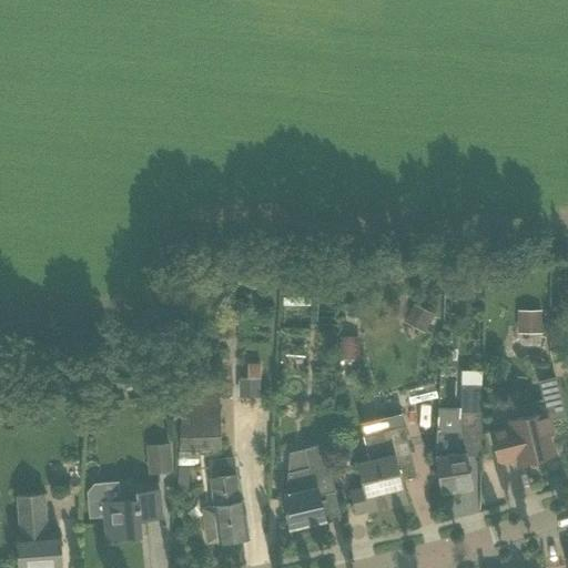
[(405,323),(427,327),(432,310),(409,304),(405,323)]
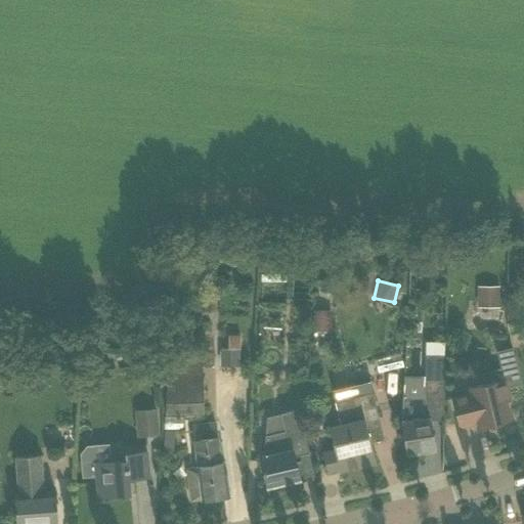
[(498,304),(498,285),(478,285),(478,304),(498,304)]
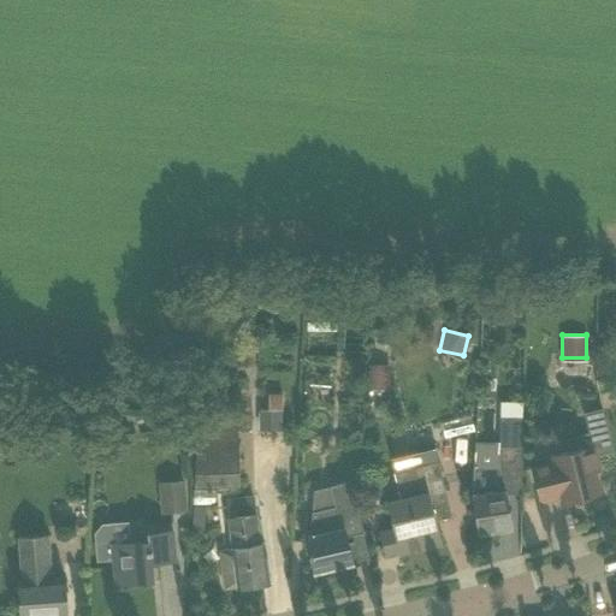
[(389,386),(390,362),(372,362),(372,386),(389,386)]
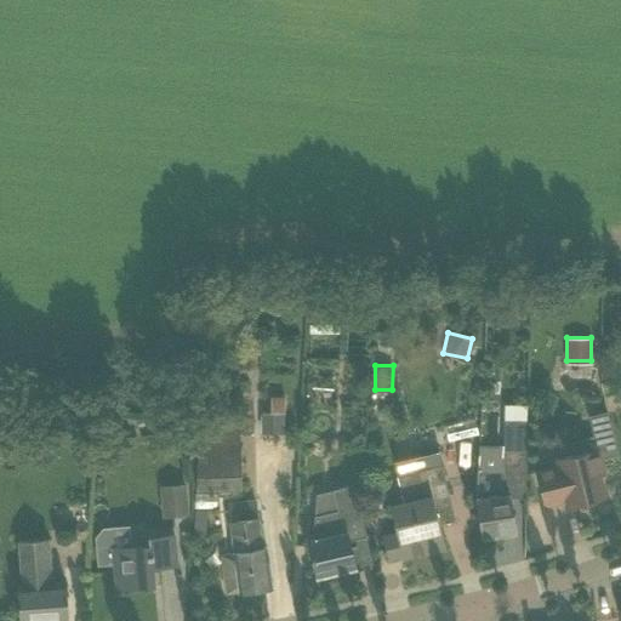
[(272,397),(272,412),(285,412),(284,396),(272,397)]
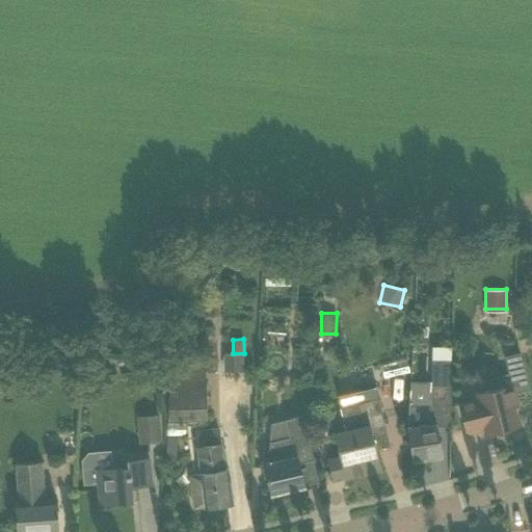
[(244,372),(244,353),(233,353),(224,353),(224,372),(244,372)]
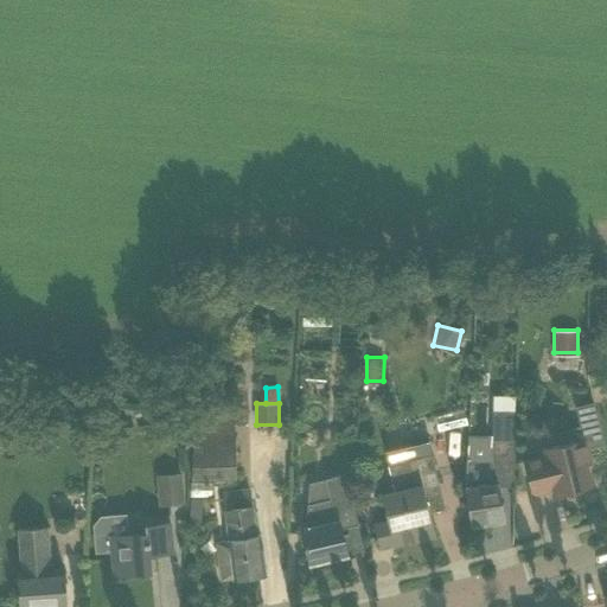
[(605,445),(594,403),(576,408),(585,440),(587,449),(605,445)]
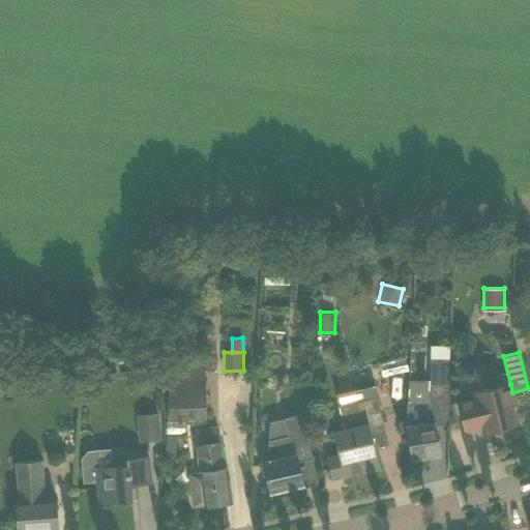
[(430,383),(448,383),(448,359),(430,358),(430,383)]
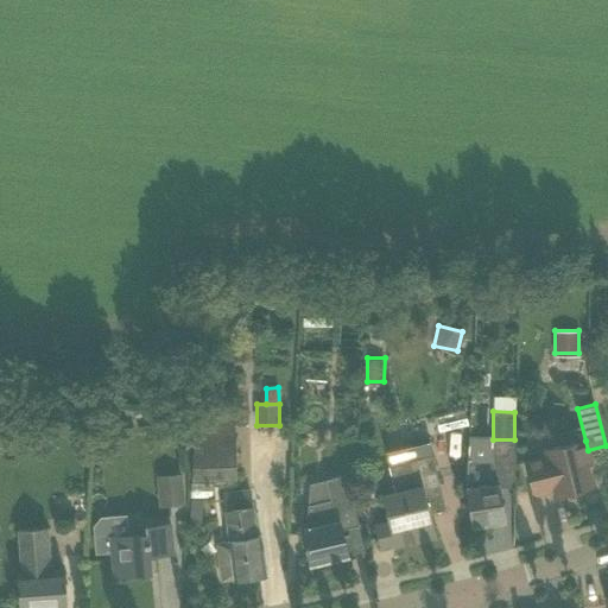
[(236,479),(235,436),(192,437),(194,480),(236,479)]
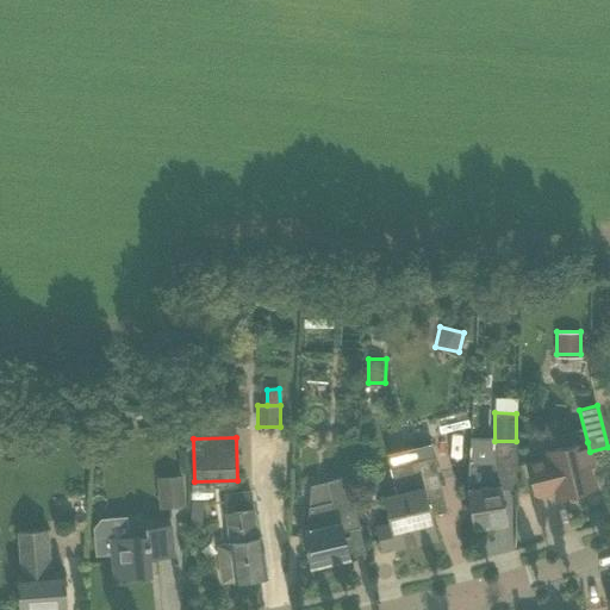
[(566,495),(593,489),(589,467),(593,466),(590,452),(587,442),(547,452),(548,458),(527,464),(535,497),(565,490),(566,495)]
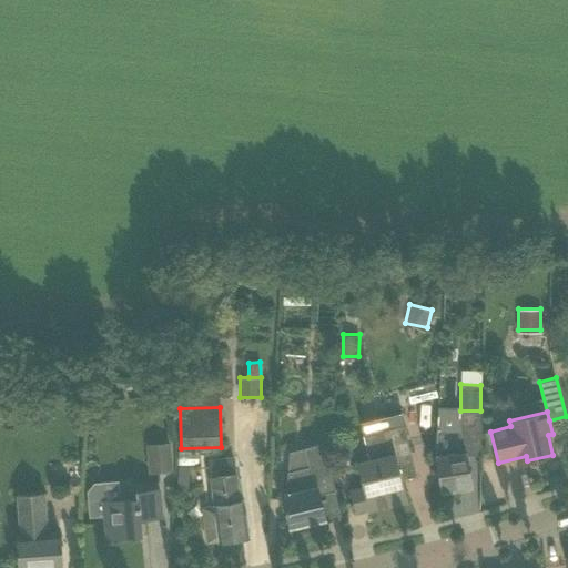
[(406,500),(403,488),(395,455),(411,452),(404,425),(363,436),(369,460),(358,463),(364,486),(351,490),(356,513),(406,500)]
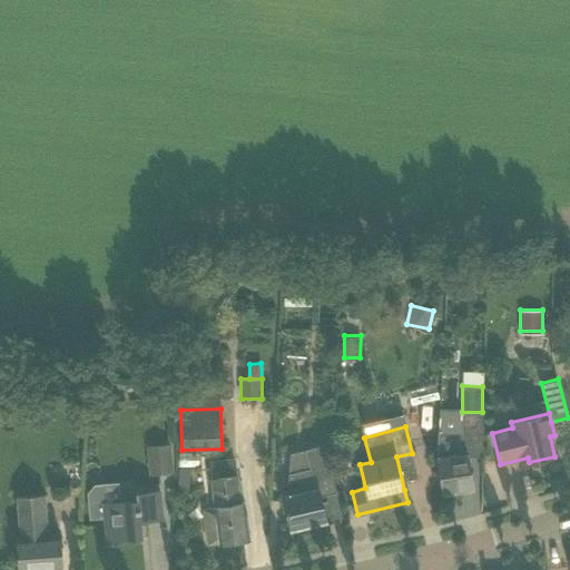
[(442,493),(473,488),(468,454),(482,454),(482,434),(461,434),(461,441),(450,443),(452,458),(436,460),(442,493)]
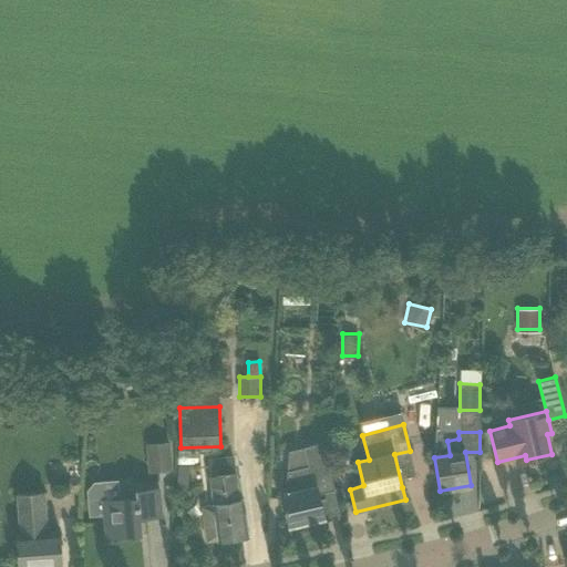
[(173,471),(169,441),(146,444),(150,473),(173,471)]
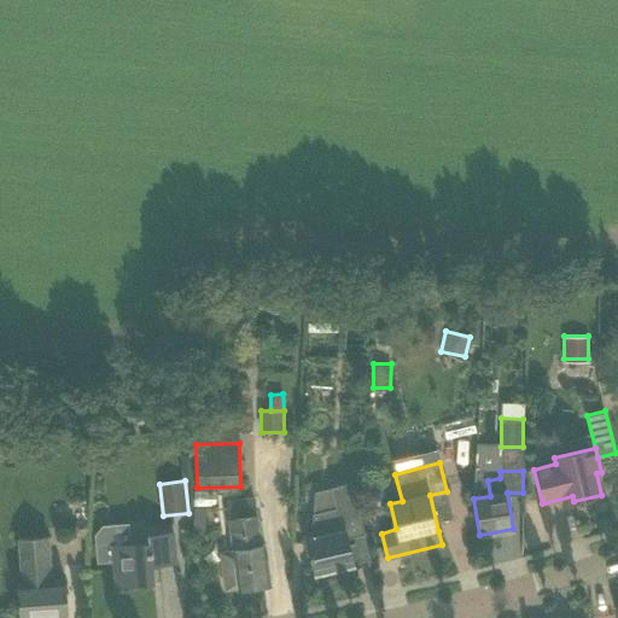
[(354,565),(347,538),(365,535),(353,483),(331,488),(336,508),(313,514),(310,538),(307,540),(315,573),(321,572),(322,576),(342,571),(342,567),(354,565)]
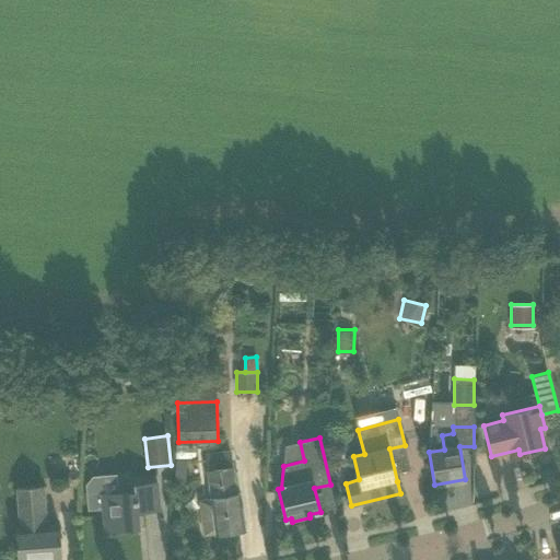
[(230,453),(207,456),(211,498),(211,499),(199,500),(203,536),(216,534),(216,535),(245,531),(241,493),(237,493),(233,467),(232,467),(230,453)]
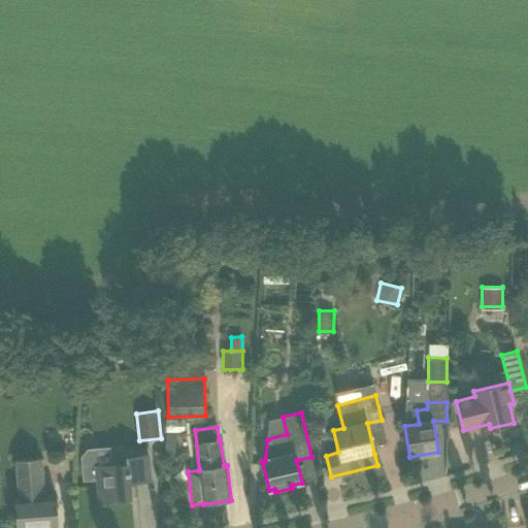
[(130,483),(151,482),(147,455),(127,457),(127,462),(95,465),(99,502),(131,499),(130,483)]
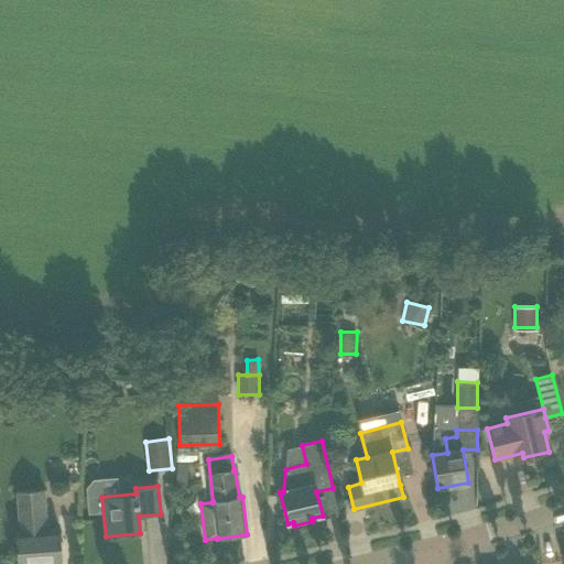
[(17,491),(19,513),(20,532),(15,532),(18,563),(62,563),(58,529),(47,530),(44,489),(17,491)]
